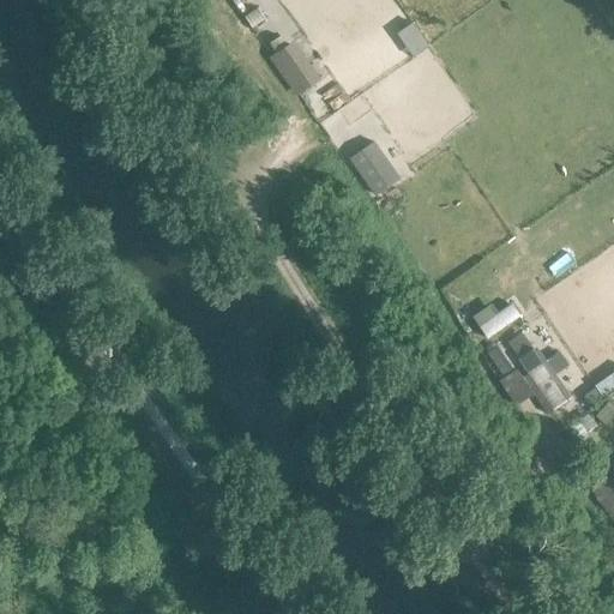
[(373,143),(349,160),(374,196),(389,185),(371,158),(379,152),(373,143)]
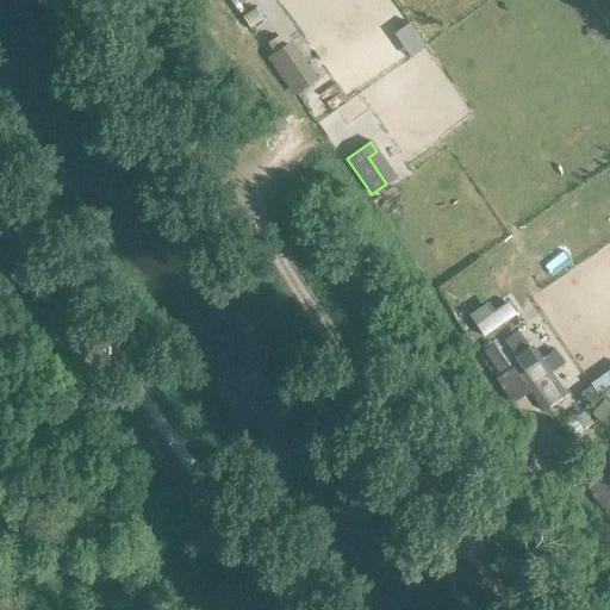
[(530,347),(515,358),(523,369),(549,406),(564,397),(565,396),(530,347)]
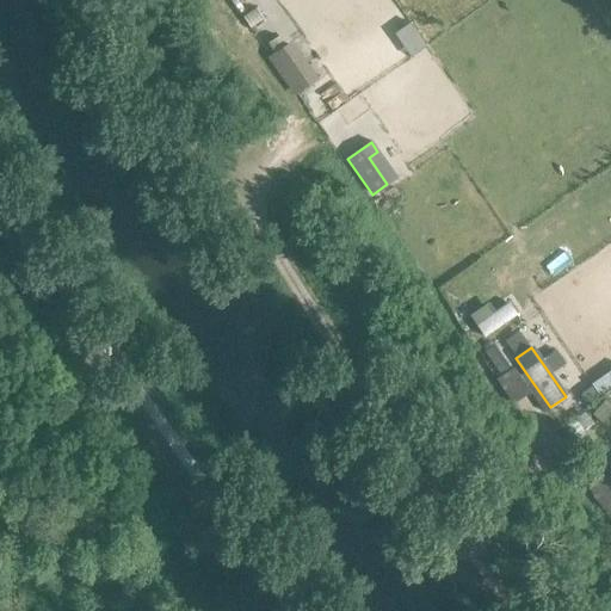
[(513,368),(497,380),(513,405),(530,393),(513,368)]
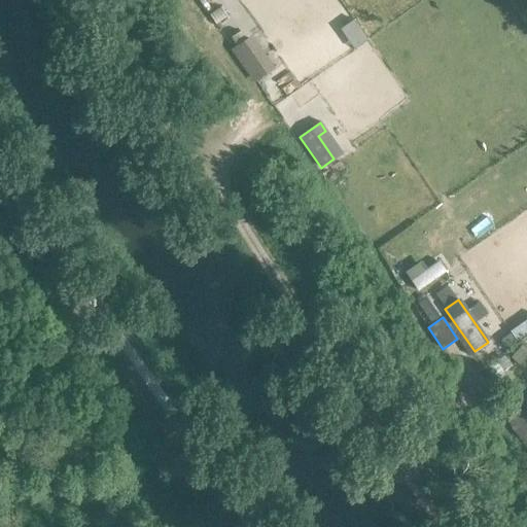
[(526,345),(524,342),(511,357),(519,364),(526,354),(526,345)]
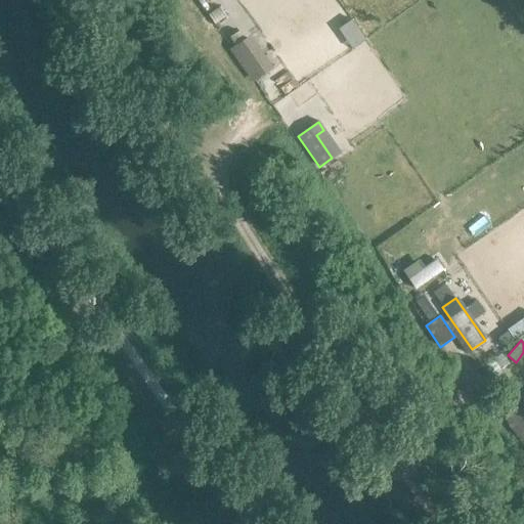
[(501,354),(493,359),(501,369),(509,363),(501,354)]
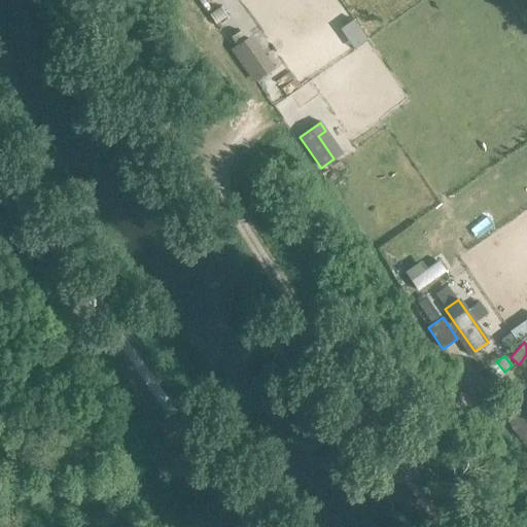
[(526,405),(519,394),(503,405),(525,435),(526,433),(526,405)]
